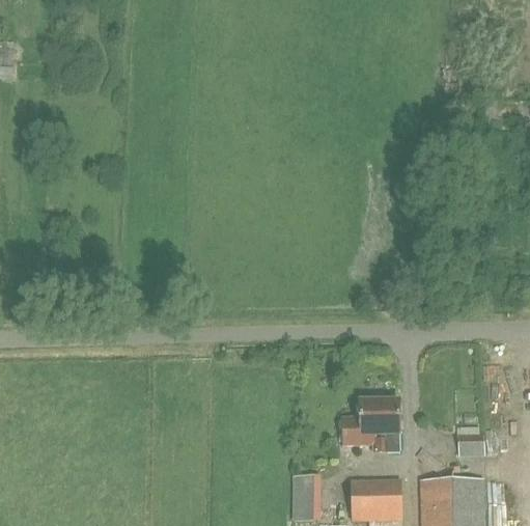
[(507,71),(508,83),(525,82),(524,70),(507,71)]
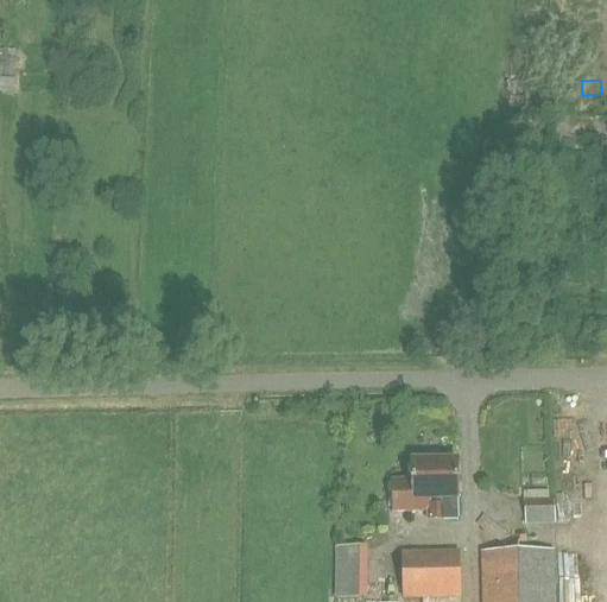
[(459,515),(457,493),(456,455),(411,457),(412,475),(390,475),(391,507),(428,506),(428,517),(459,515)]
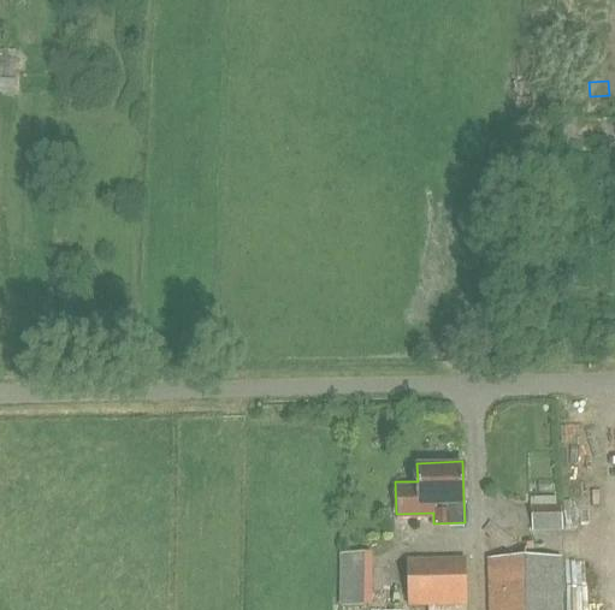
[(550,487),(550,475),(536,475),(536,487),(550,487)]
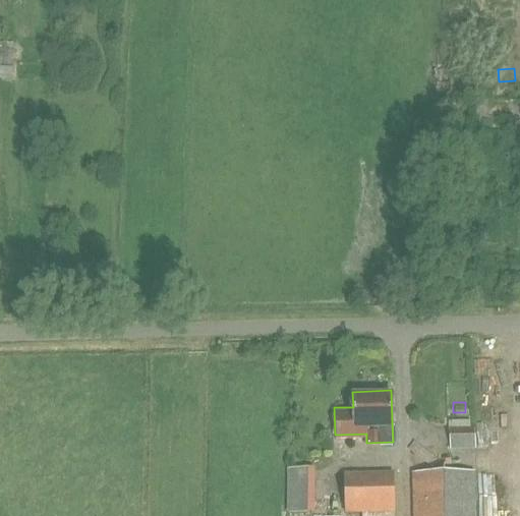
[(472,515),(472,467),(412,469),(413,515),(472,515)]
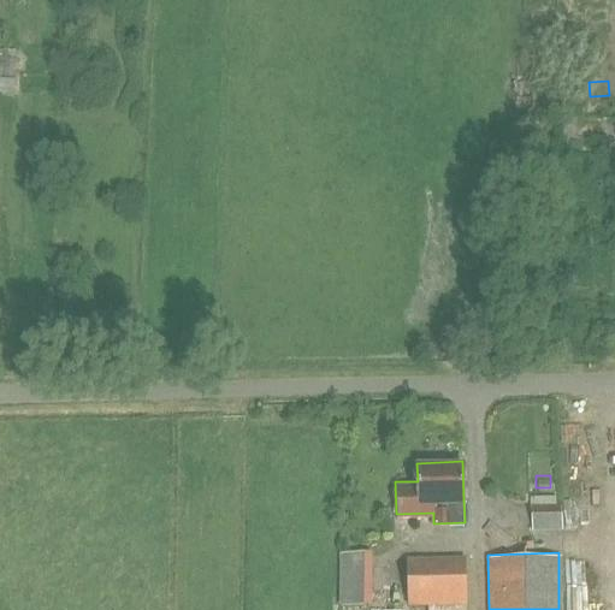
[(465,600),(463,555),(407,556),(407,602),(465,600)]
